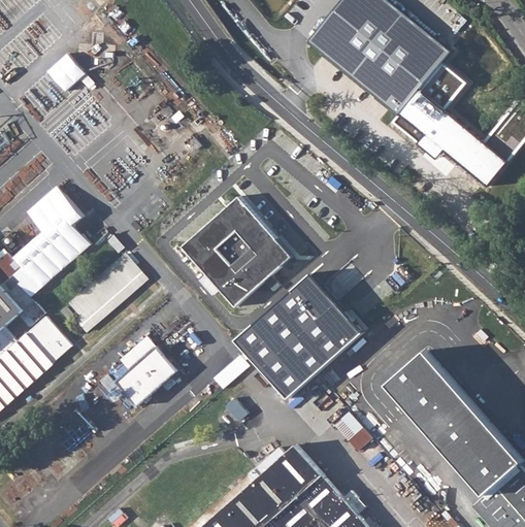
[(339,0),(312,37),(306,42),(397,117),(450,53),(387,0),(339,0)]
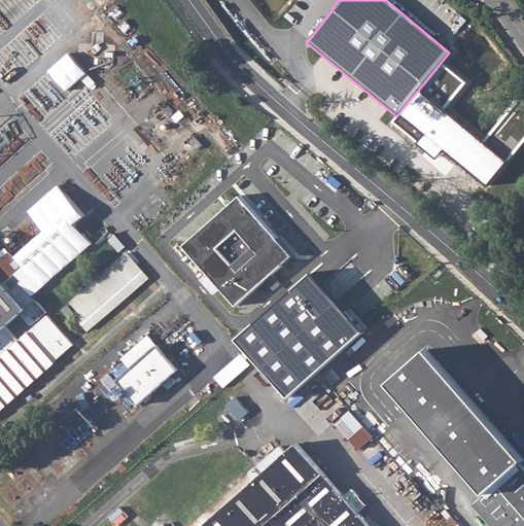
[(64,55),(43,72),(53,83),(62,92),(81,75),(72,66),(64,55)]
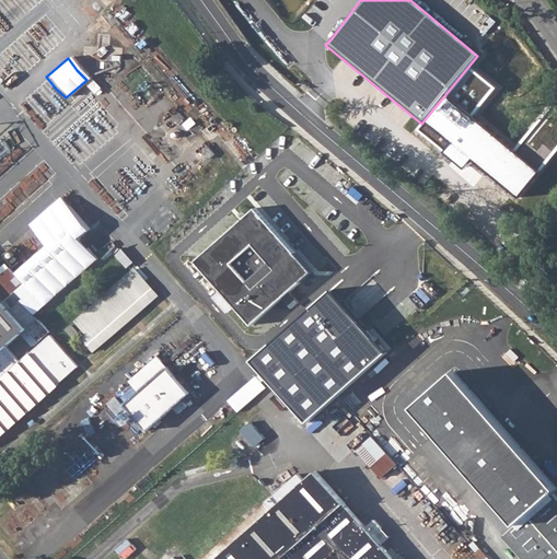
[(520,209),(556,166),(556,164),(537,148),(529,158),(520,151),(508,165),(515,171),(498,190),(520,209)]
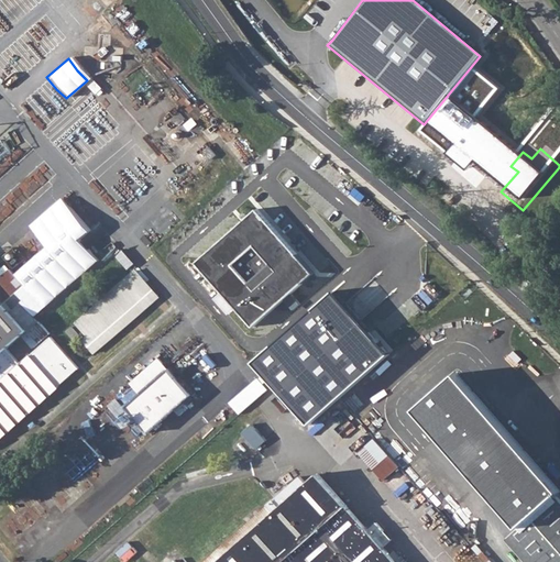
[(217,291),(249,328),(278,302),(286,295),(310,275),(253,211),(193,264),(217,291)]
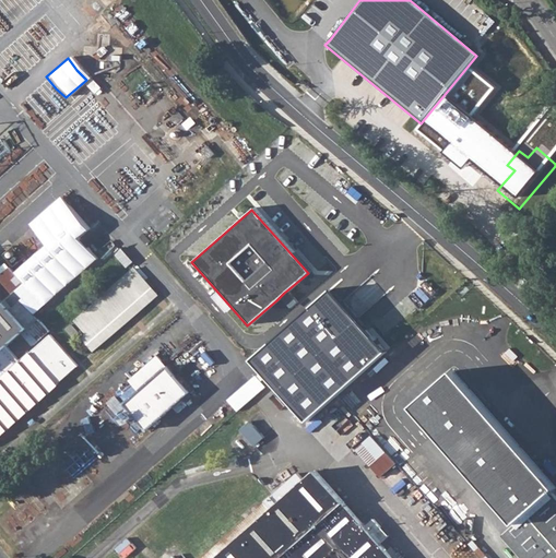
[(407,247),(401,252),(406,259),(413,253),(407,247)]
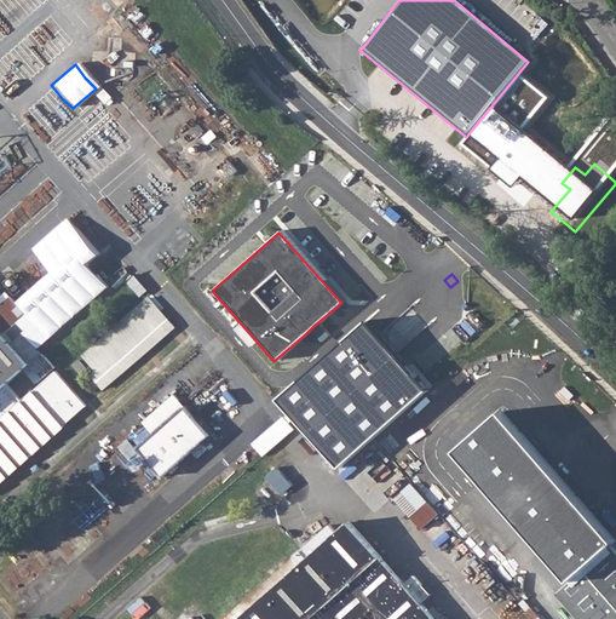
[(102,390),(176,328),(148,296),(80,354),(93,371),(88,376),(102,390)]
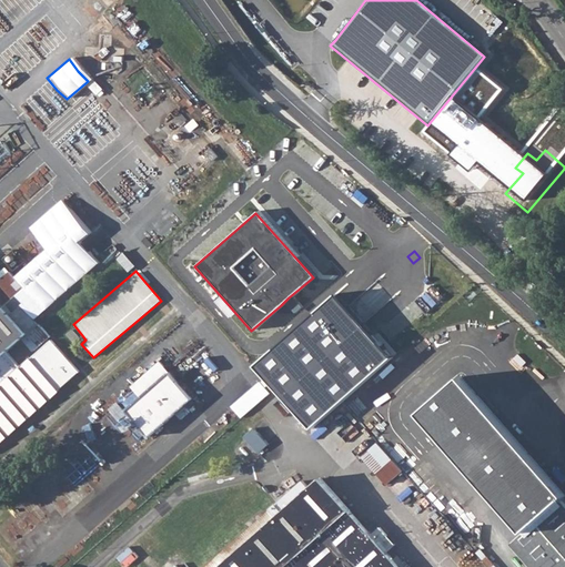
[(0,438),(23,418),(32,411),(77,372),(48,341),(17,368),(3,353),(24,334),(1,307),(0,306),(0,438)]
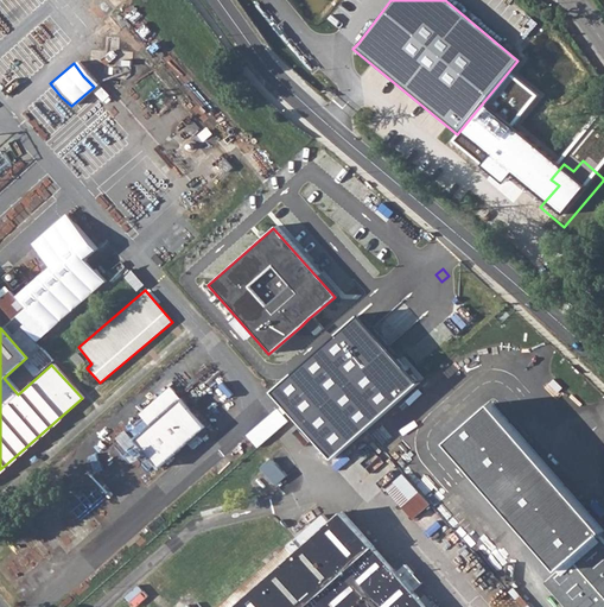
[(38,347),(26,358),(38,371),(49,360),(38,347)]
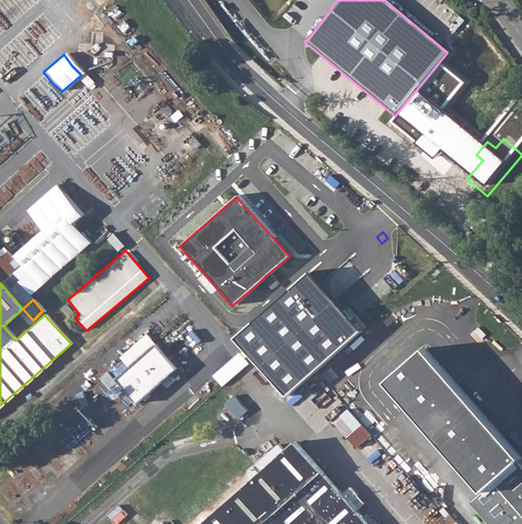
[(119,358),(120,359),(125,367),(111,380),(135,408),(176,371),(145,335),(119,358)]
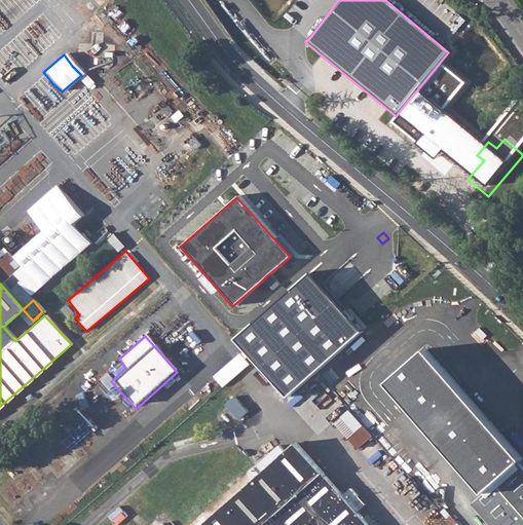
[(386,383),(482,494),(518,463),(522,458),(522,457),(428,348),(386,383)]
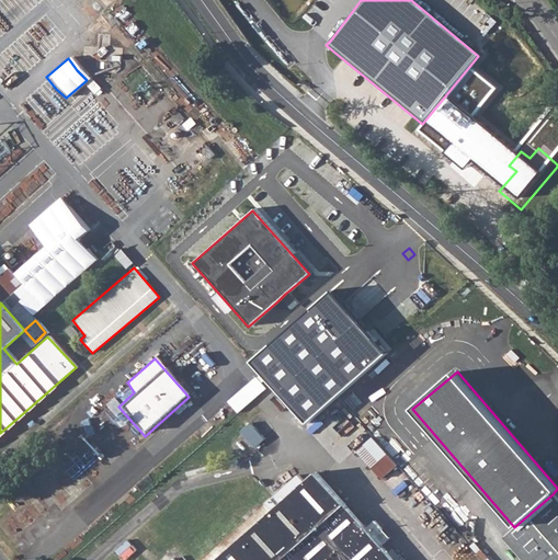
[(249,422),(239,432),(255,448),(264,438),(249,422)]
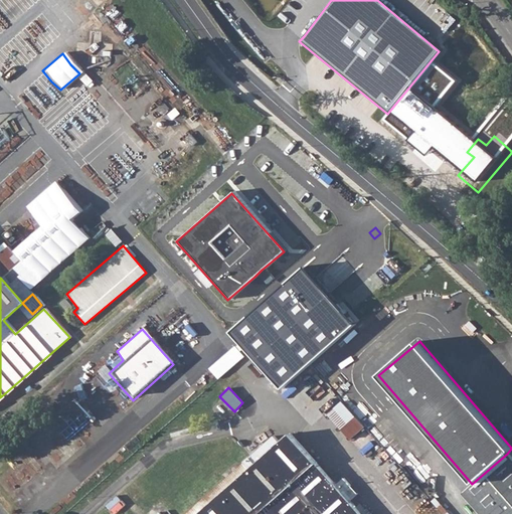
[(363,425),(354,415),(339,430),(348,440),(363,425)]
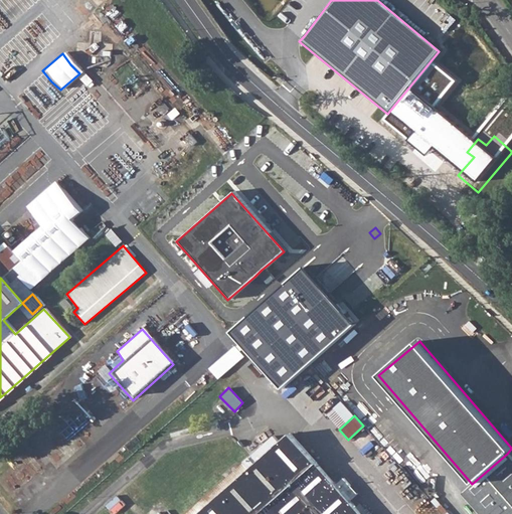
[(358,513),(346,500),(339,492),(288,434),(277,444),(196,513),(358,513)]
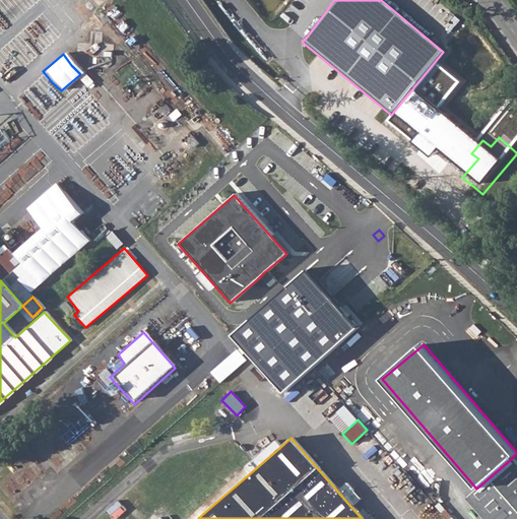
[(476,489),(465,498),(483,518),(516,518),(516,463),(512,458),(476,489)]
